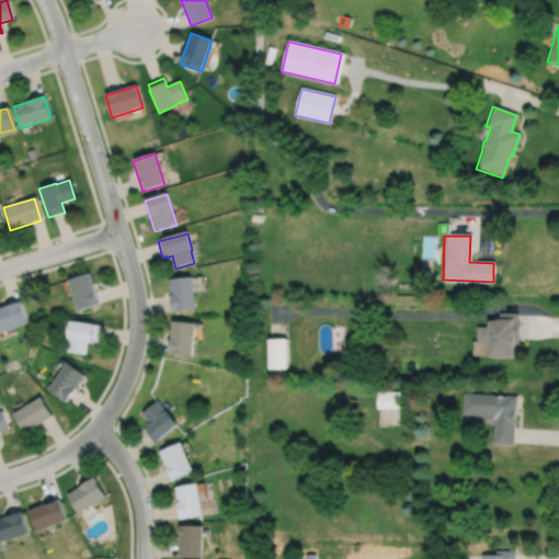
[(67,282),(76,314),(98,307),(89,275),(67,282)]
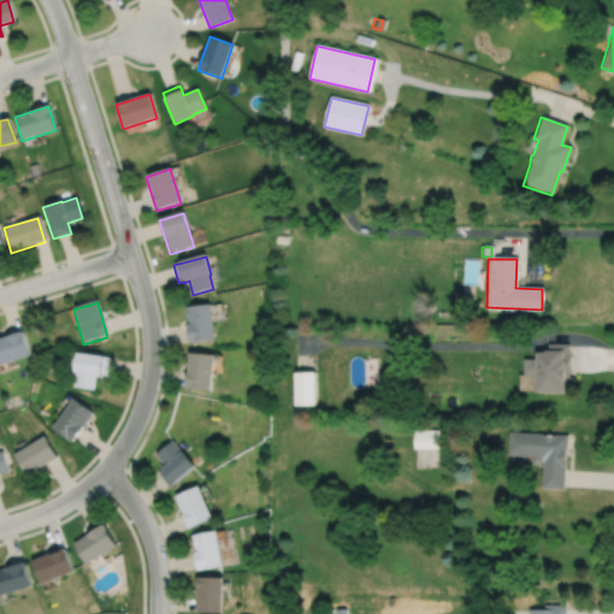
[(186,308),(189,346),(214,342),(211,306),(186,308)]
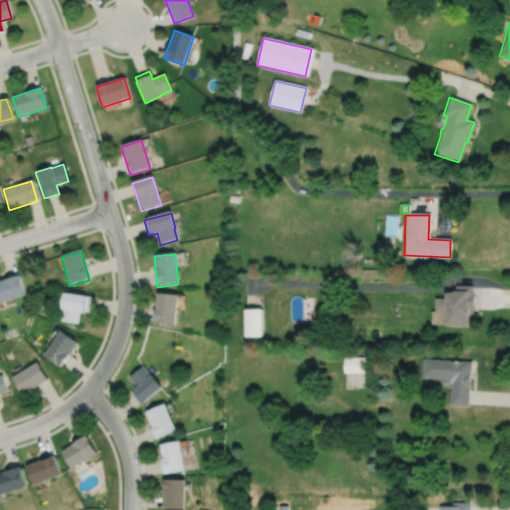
[(0,304),(24,297),(18,277),(0,282),(0,304)]
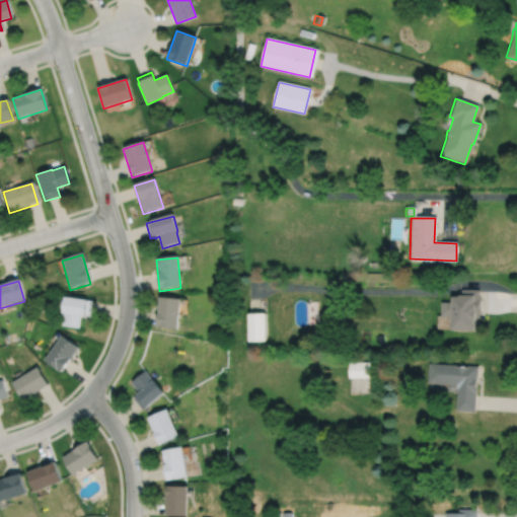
[(461,289),(460,293),(459,293),(459,294),(451,294),(451,302),(440,302),(440,316),(444,316),(444,327),(450,327),(450,328),(481,329),(481,317),(478,317),(478,313),(479,313),(481,298),(478,298),(478,289),(461,289)]
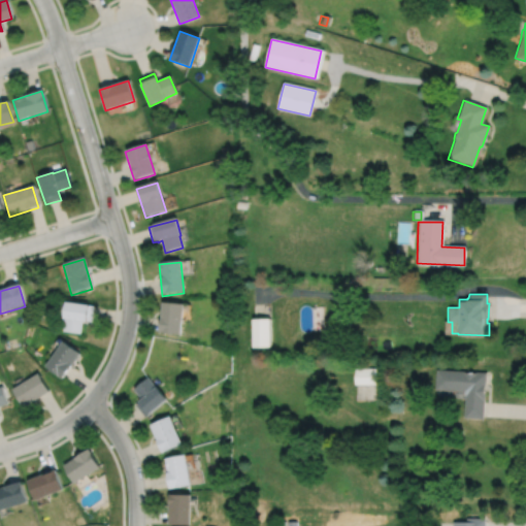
[(163,303),(160,331),(182,333),(184,305),(163,303)]
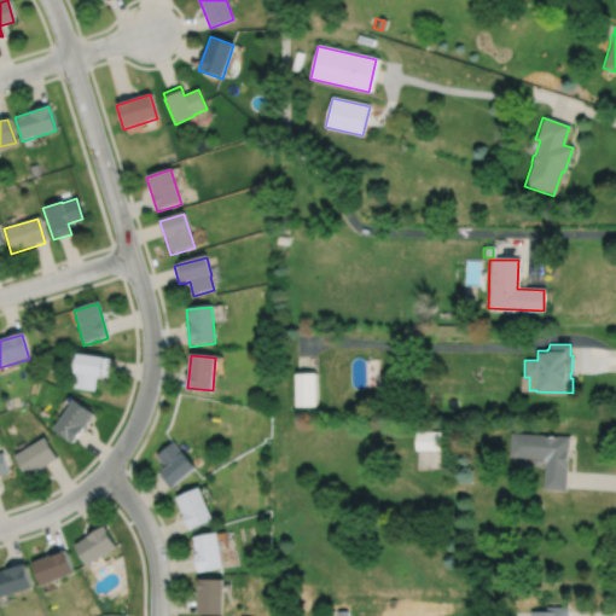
[(75,356),(73,376),(74,376),(73,385),(94,389),(96,379),(106,381),(109,360),(75,356)]
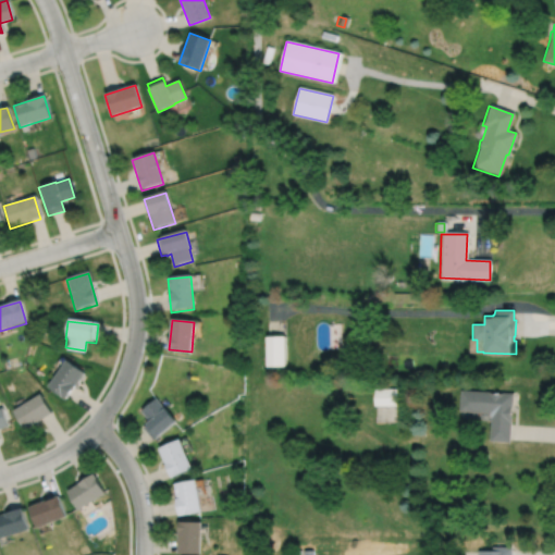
[(264,335),(266,367),(283,366),(282,334),(264,335)]
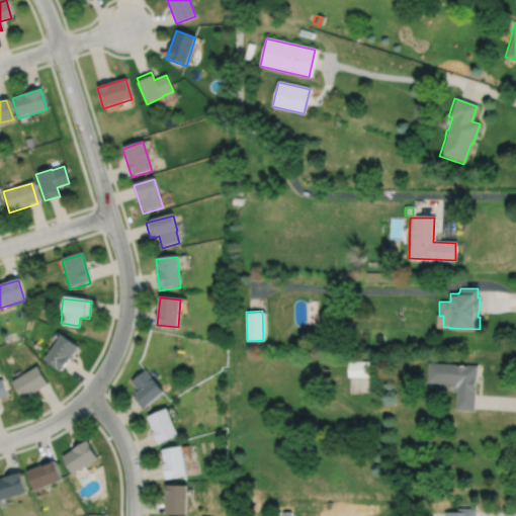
[(449,318),(435,318),(435,330),(449,330),(449,318)]
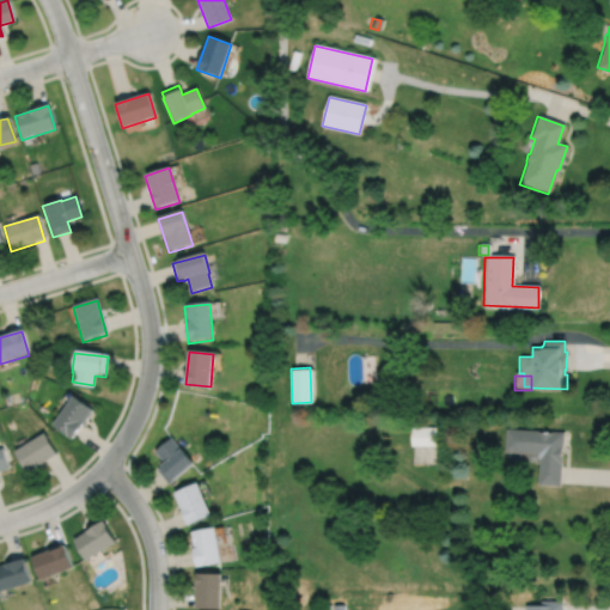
[(73,394),(52,424),(72,438),(92,408),(73,394)]
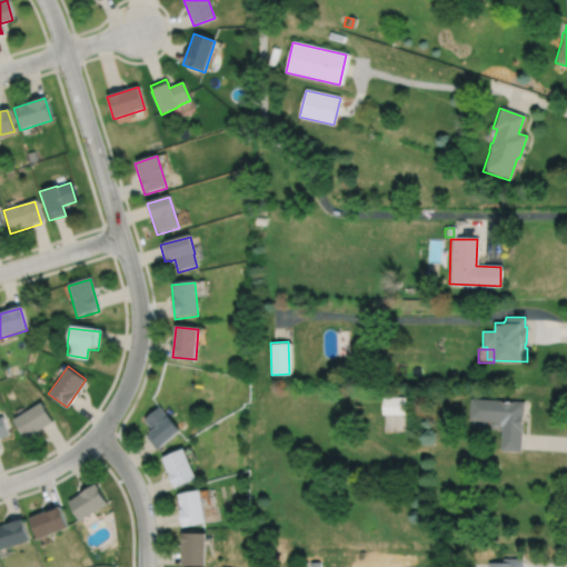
[(381,397),(381,415),(406,415),(406,397),(381,397)]
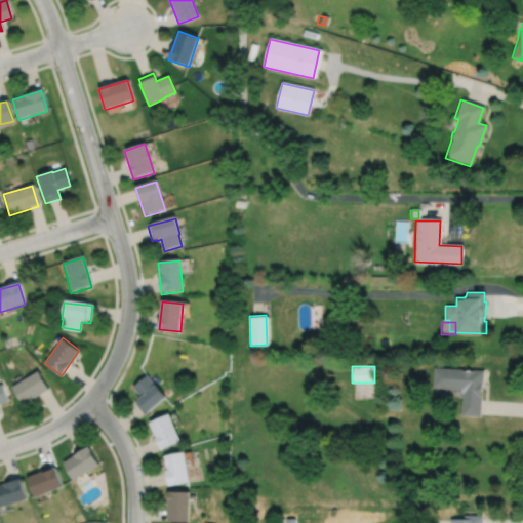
[(432,367),(431,388),(460,389),(461,393),(460,415),(480,416),(482,370),(432,367)]
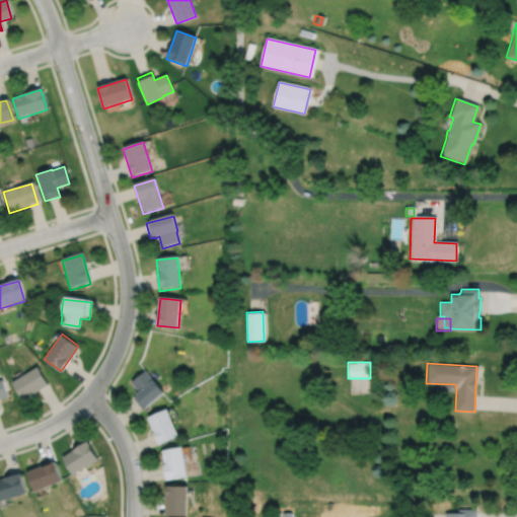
[(11,381),(22,399),(48,383),(38,365),(11,381)]
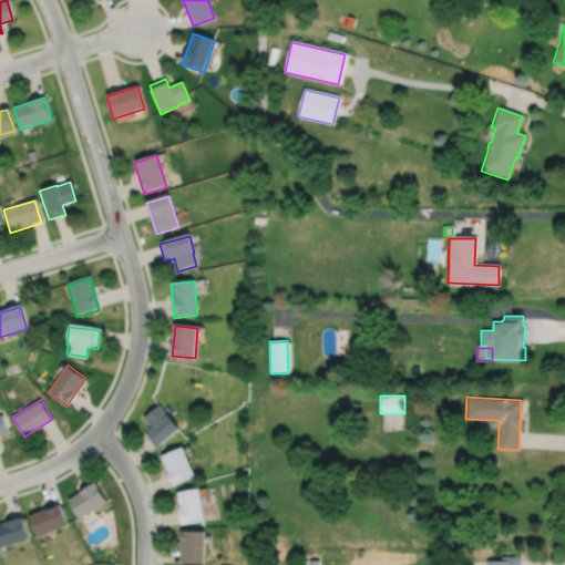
[(158,404),(143,417),(152,428),(144,434),(155,448),(181,427),(170,413),(167,414),(158,404)]
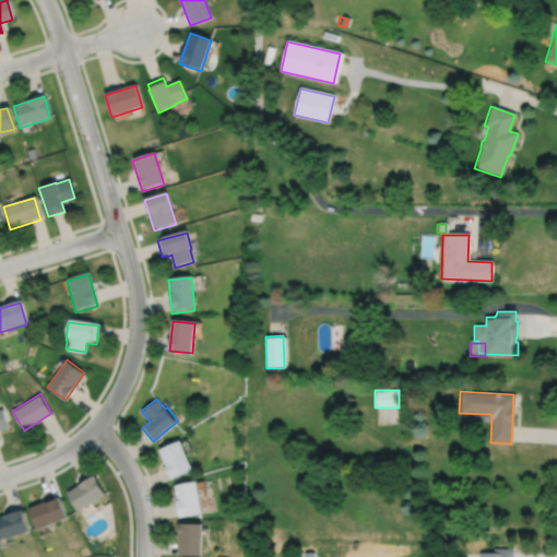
[(160,449),(174,477),(194,469),(181,439),(160,449)]
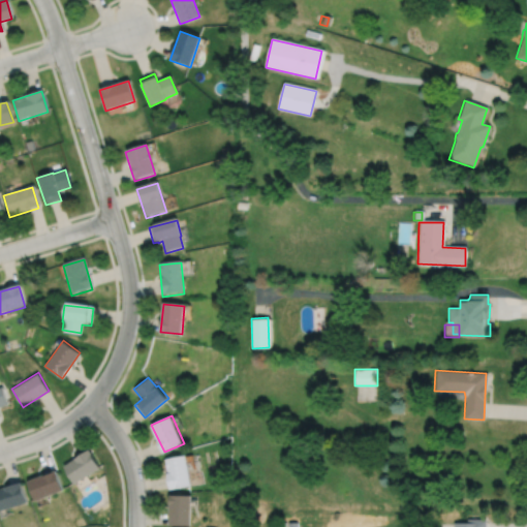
[(63,465),(74,484),(101,467),(90,448),(63,465)]
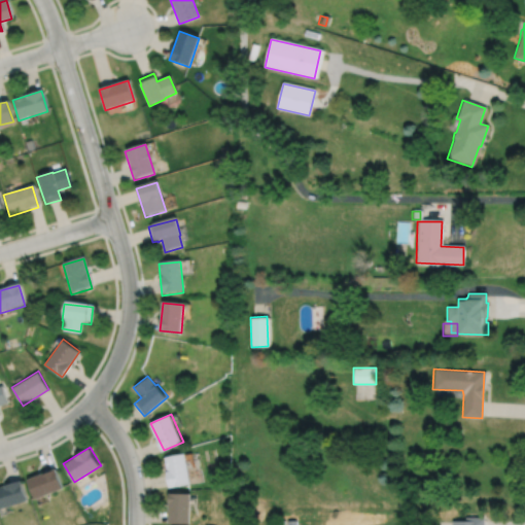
[(165,457),(171,487),(193,482),(186,453),(165,457)]
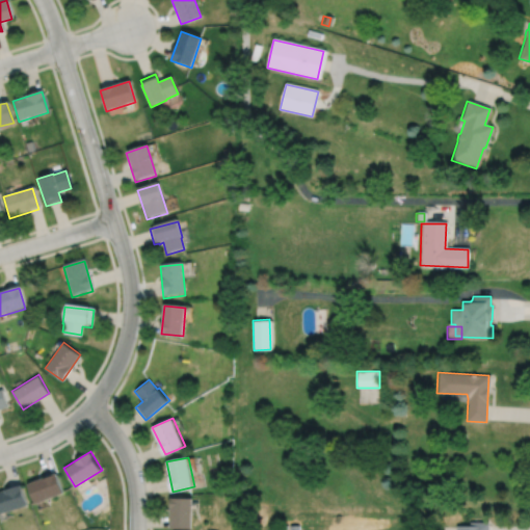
[(27,483),(34,504),(63,493),(56,472),(27,483)]
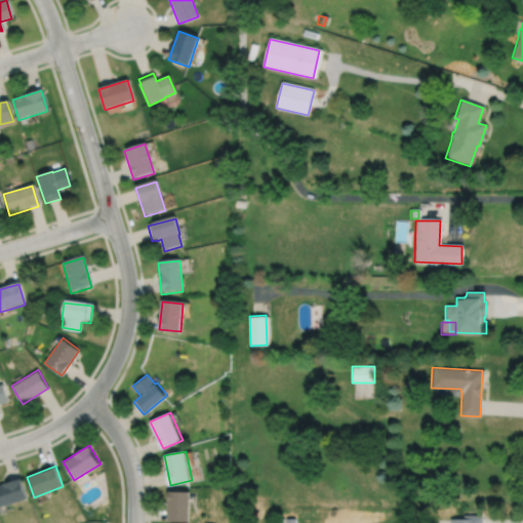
[(0,506),(27,498),(21,478),(0,483),(0,506)]
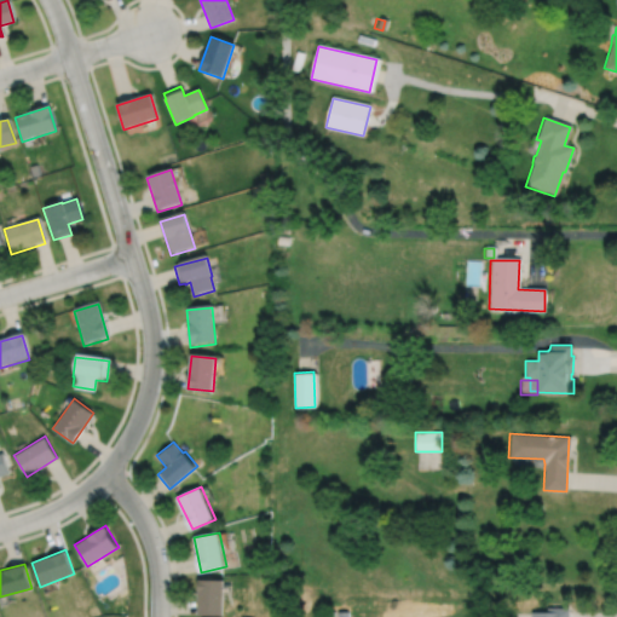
[(200,578),(200,615),(225,615),(225,580),(200,578)]
